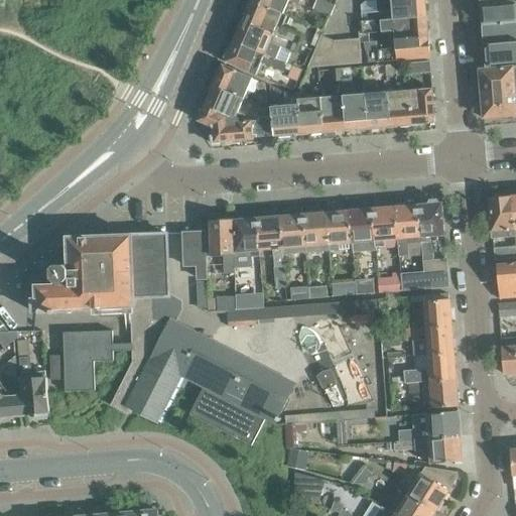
[(282,13),(251,0),(250,2),(247,4),(244,8),(247,12),(243,21),(299,44),(303,35),(281,26),(286,15),(283,13),(282,13)]
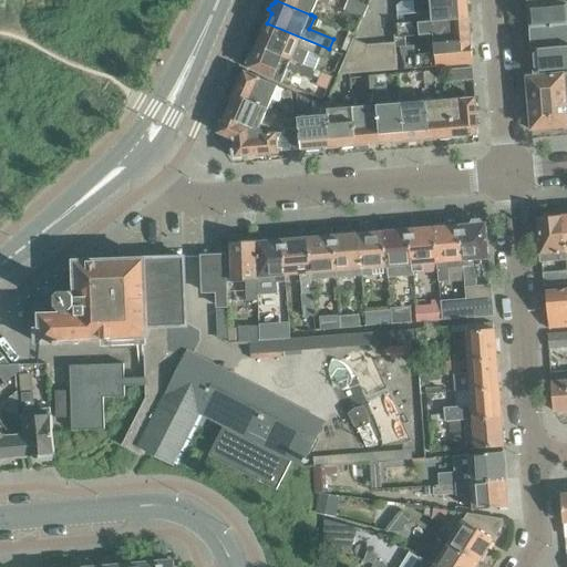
[(276,0),(310,14),(311,14),(317,0),(320,0),(338,7),(340,0),(276,0)]
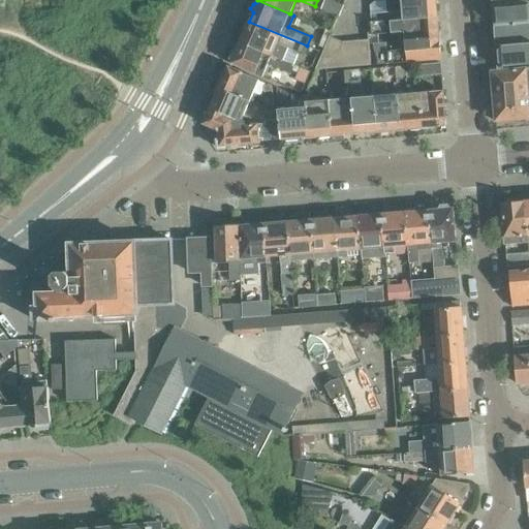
[(338,3),(331,0),(324,0),(320,9),(338,17),(343,5),(338,3)]
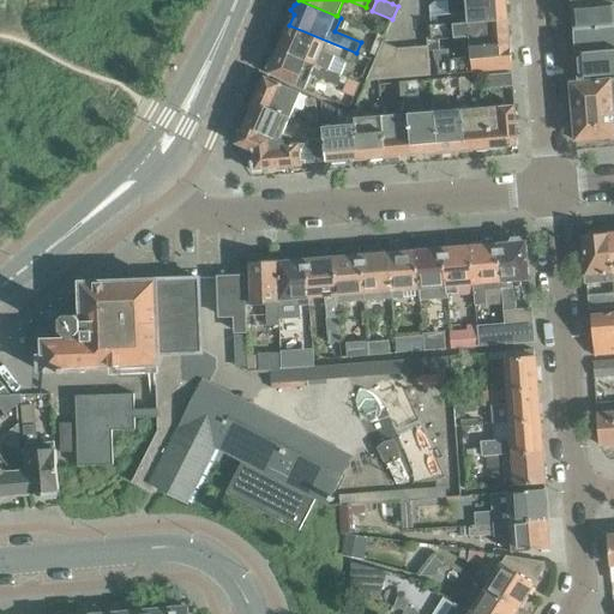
[(505,0),(465,0),(468,16),(453,17),(439,18),(440,28),(507,22),(505,0)]
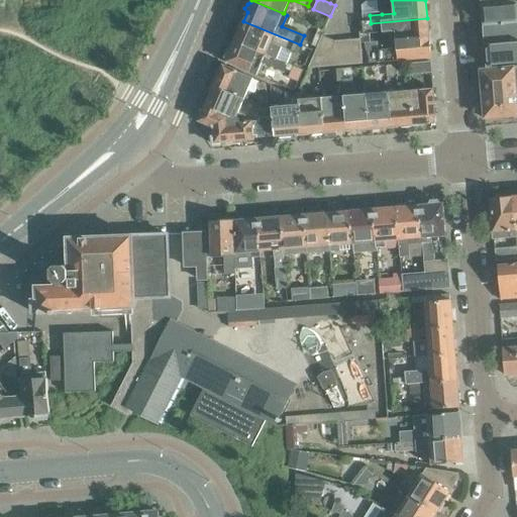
[(484,23),(485,25),(516,22),(516,2),(483,5),(484,12),(481,14),(482,21),(484,23)]
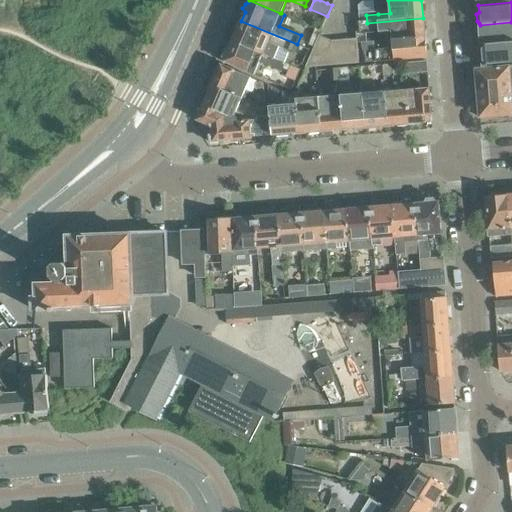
[(356,32),(379,30),(391,28),(392,39),(425,36),(423,18),(367,23),(356,24),(356,32)]
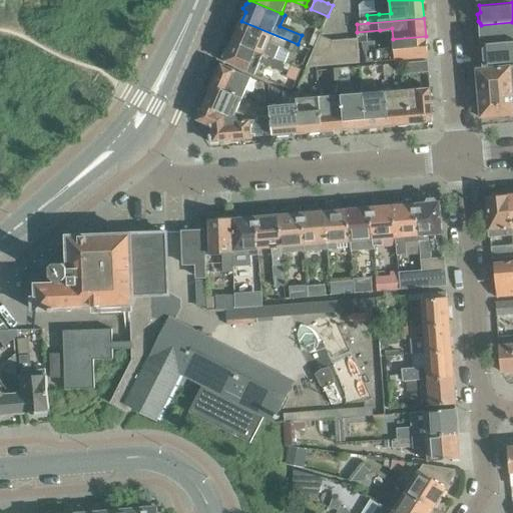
[(295,51),(298,44),(241,21),(238,28),(234,29),(231,35),(233,39),(233,40),(275,57),(280,45),(295,51)]
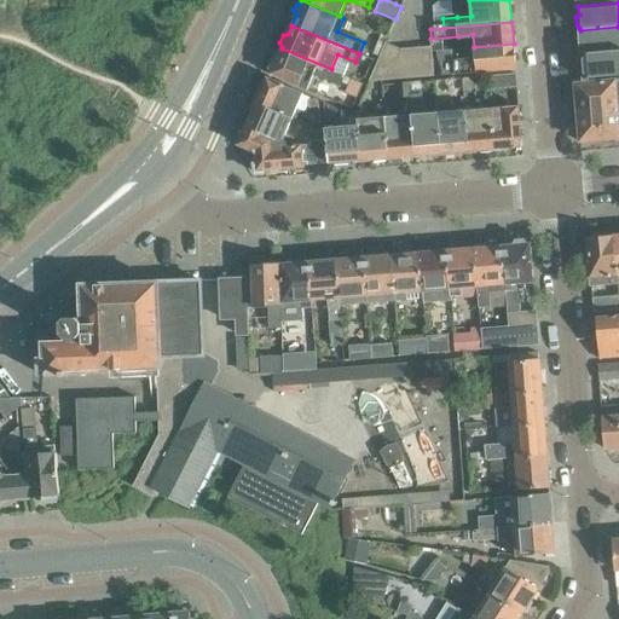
[(582,45),(582,53),(618,50),(618,27),(580,30),(580,33),(577,35),(578,44),(582,45)]
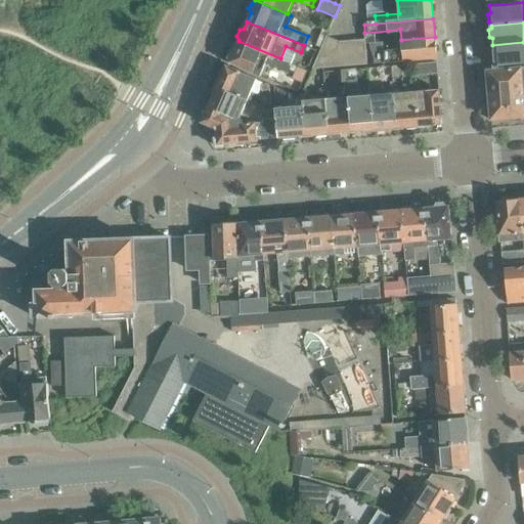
[(326,37),(313,68),(341,66),(339,42),(326,37)]
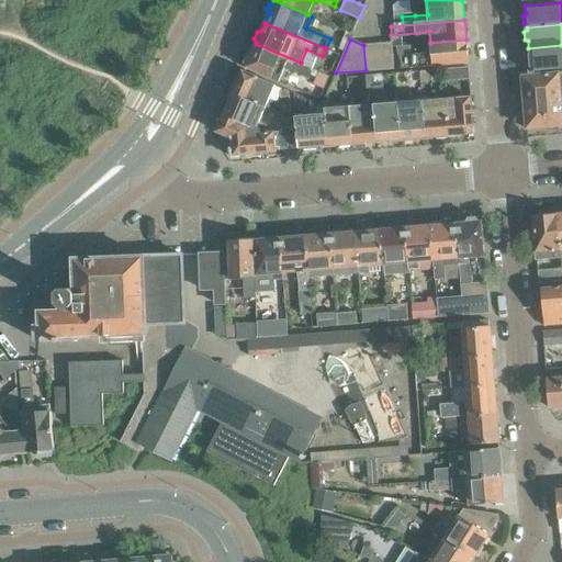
[(468,63),(467,40),(430,43),(430,53),(411,54),(411,57),(400,57),(401,68),(468,63)]
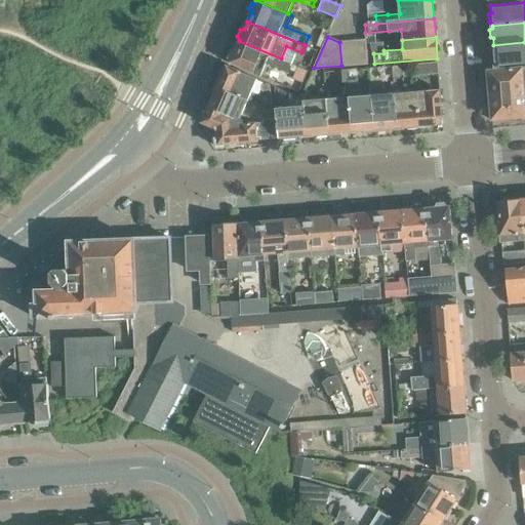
[(354,65),(368,64),(366,39),(352,41),(354,65)]
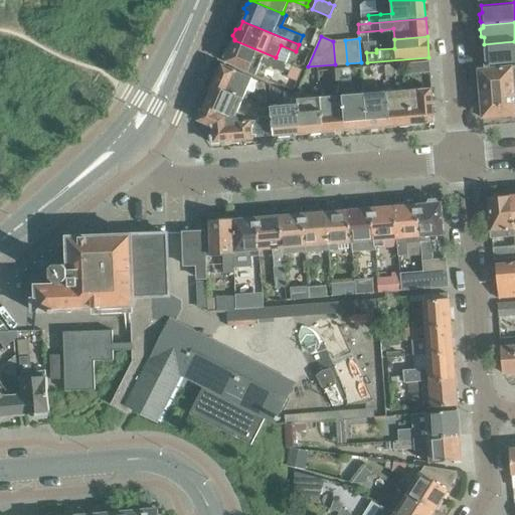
[(298,80),(303,68),(276,57),(234,40),(230,49),(226,49),(224,56),(226,59),(225,61),(255,74),(262,61),(284,70),(286,67),(291,69),(288,76),(298,80)]
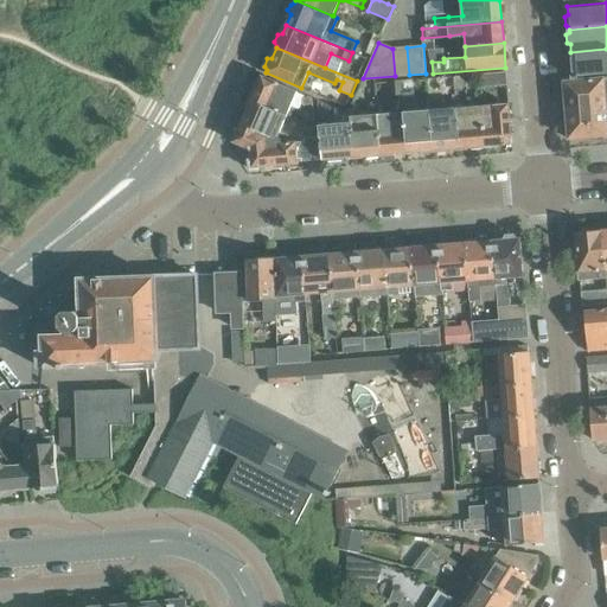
[(407,48),(393,49),(395,76),(409,75),(407,48)]
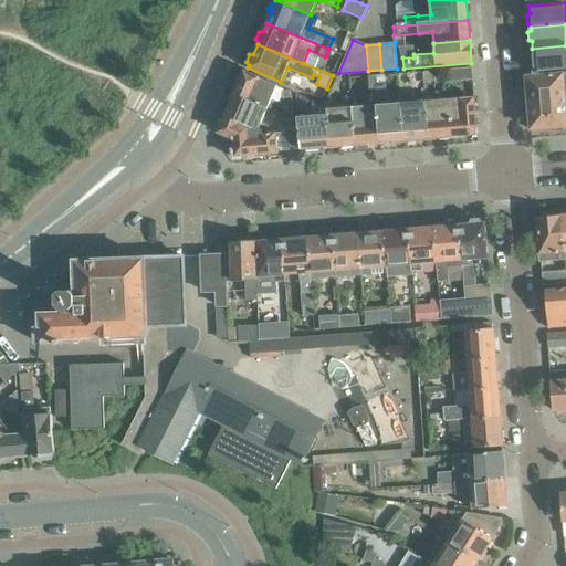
[(565,45),(532,49),(533,56),(530,59),(531,66),(534,69),(534,71),(565,67),(565,45)]
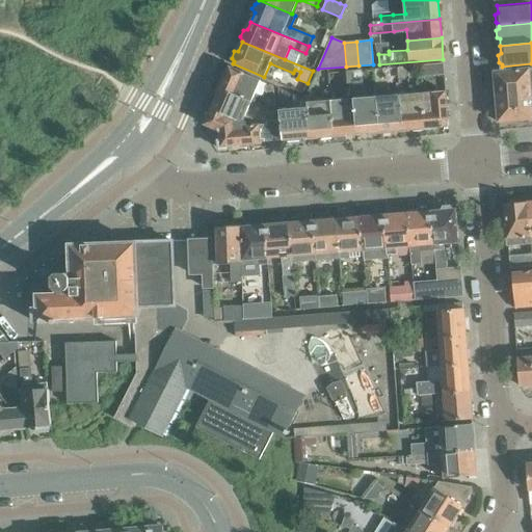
[(444,75),(444,63),(419,65),(420,76),(444,75)]
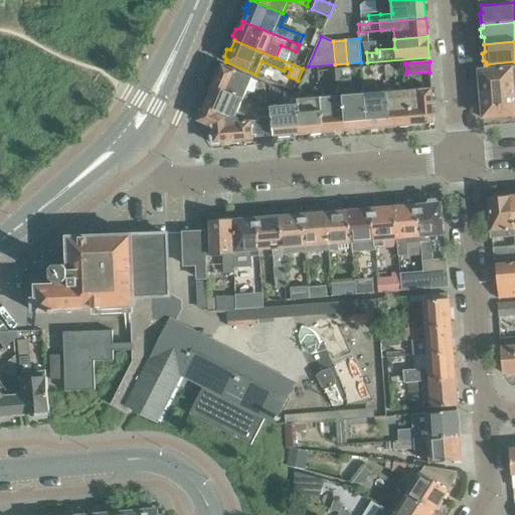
[(216,75),(212,84),(242,98),(251,76),(221,64),(220,67),(217,67),(215,73),(216,75)]
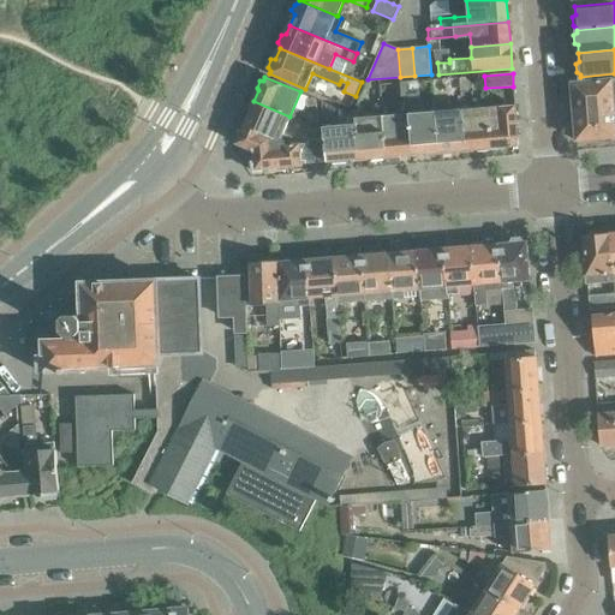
[(470,77),(459,77),(460,93),(471,91),(470,77)]
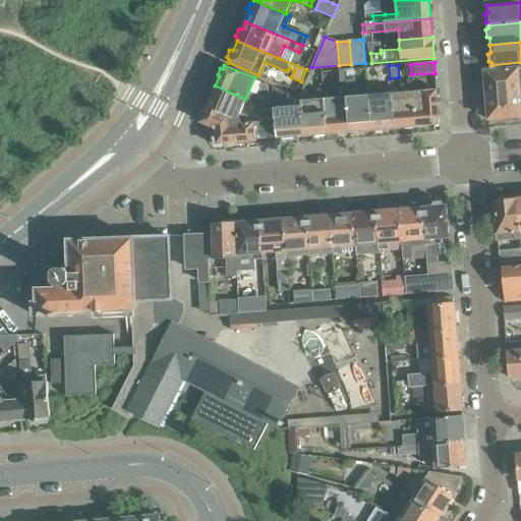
[(483,70),(485,95),(520,92),(518,67),(483,70)]
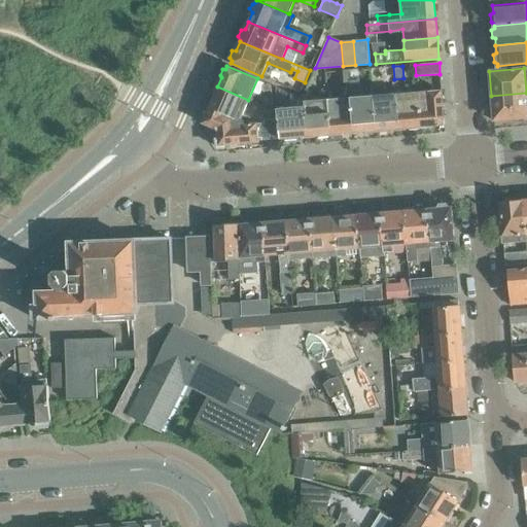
[(357,69),(348,70),(349,83),(358,82),(357,69)]
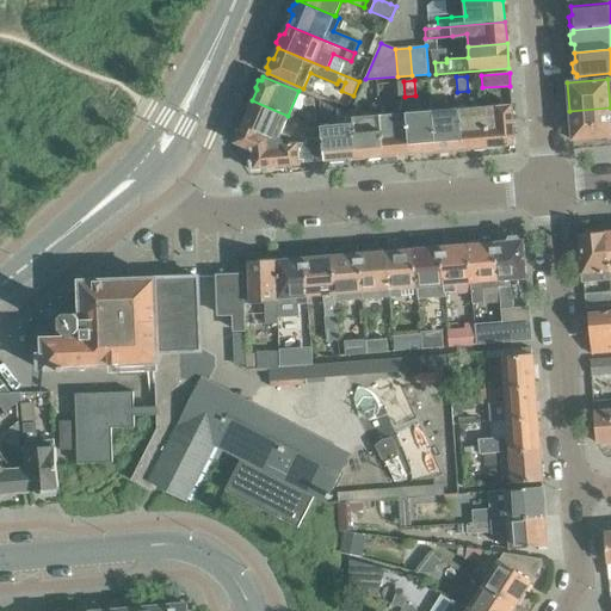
[(405,97),(403,81),(393,82),(394,97),(405,97)]
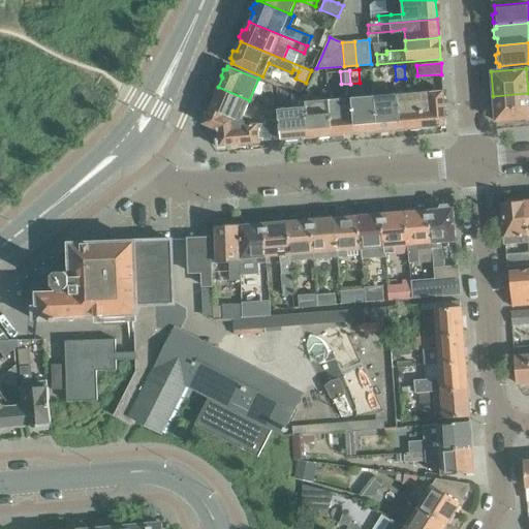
[(210,106),(210,109),(241,121),(249,100),(218,87),(214,98),(211,99),(209,104),(210,106)]
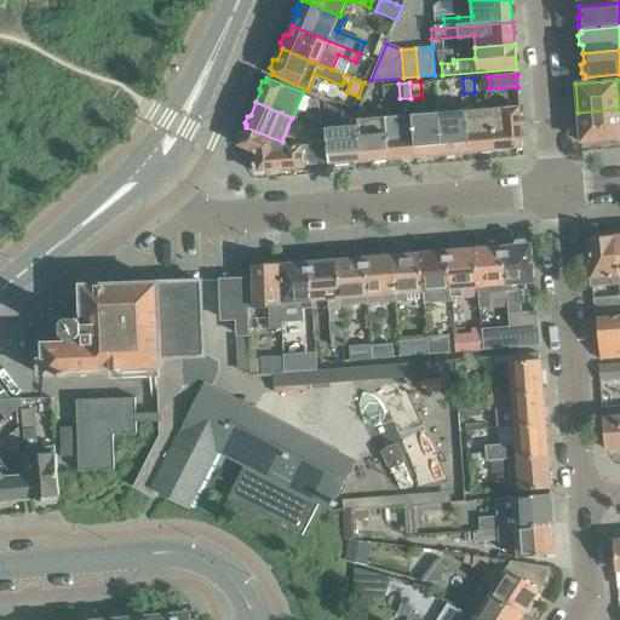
[(492,108),(495,149),(499,149),(499,151),(509,151),(509,148),(522,147),(520,105),(492,108)]
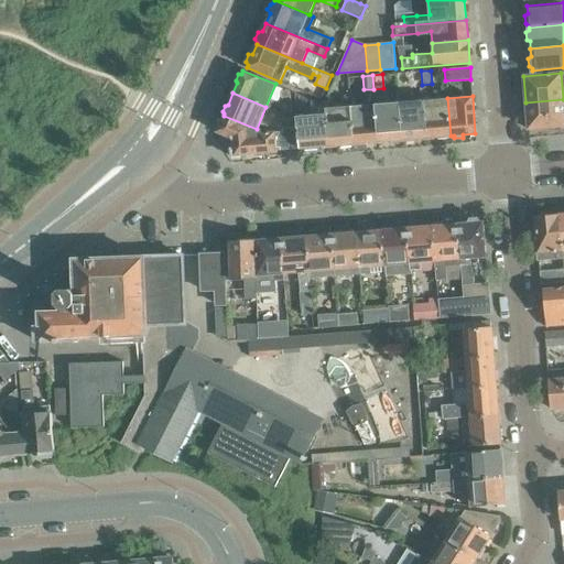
[(424,100),(426,138),(437,137),(438,139),(448,138),(448,136),(451,136),(447,98),(424,100)]
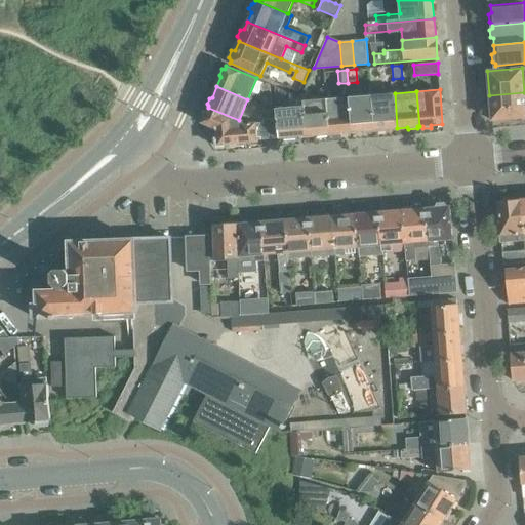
[(524,117),(524,105),(524,92),(489,95),(491,120),(513,118),(515,120),(521,120),(523,118),(524,117)]
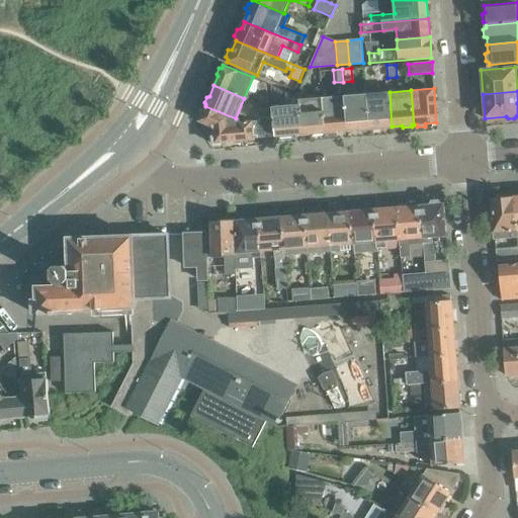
[(367,94),(369,127),(372,127),(372,131),(381,128),(381,127),(392,126),(390,92),(367,94)]
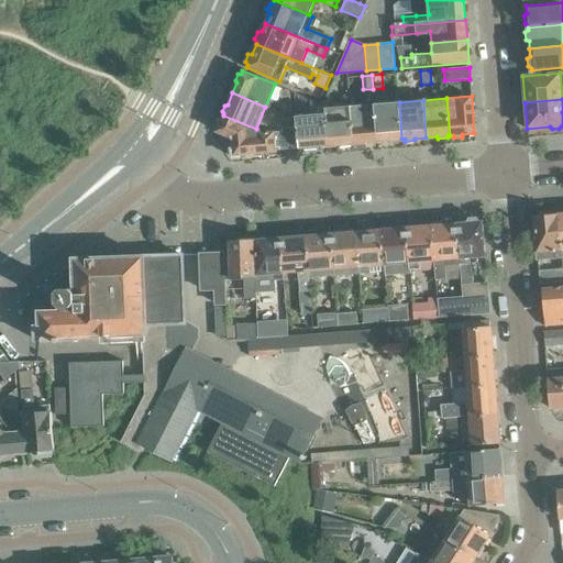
[(291,112),(291,111),(291,102),(280,103),(282,113),(291,112)]
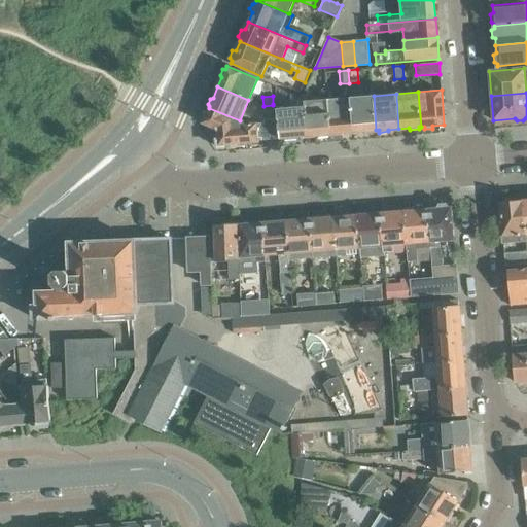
[(350,98),(353,132),(364,131),(366,133),(372,133),(374,131),(376,130),(374,96),(350,98)]
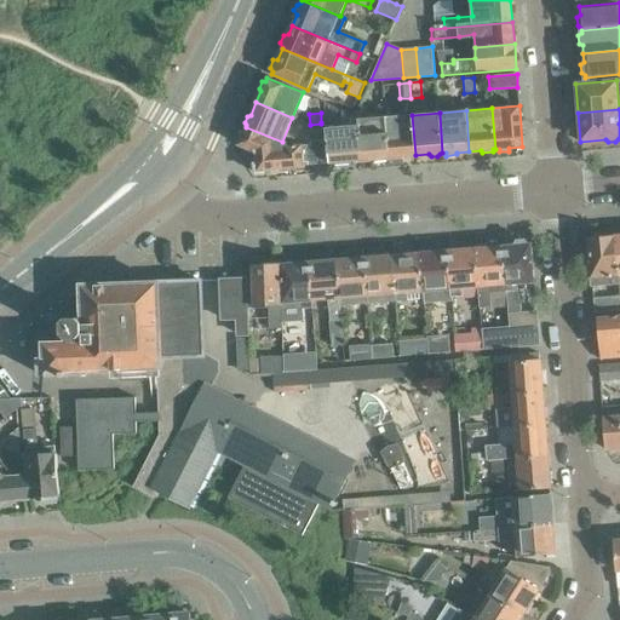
[(386,116),(389,158),(392,158),(392,160),(403,159),(403,156),(415,155),(412,115),(386,116)]
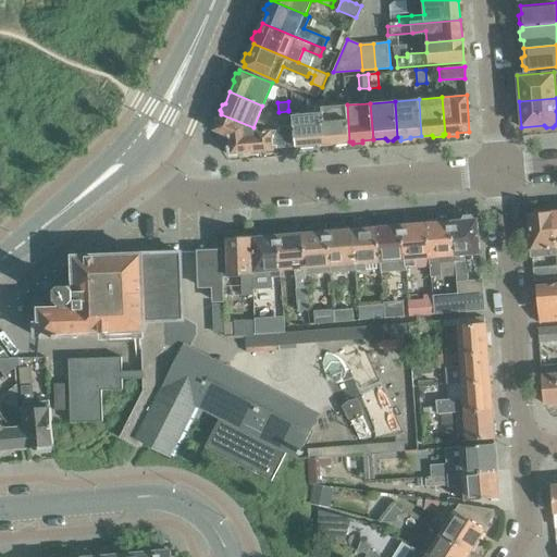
[(323,107),(323,113),(326,144),(336,143),(337,145),(347,145),(346,141),(349,141),(347,104),(323,107)]
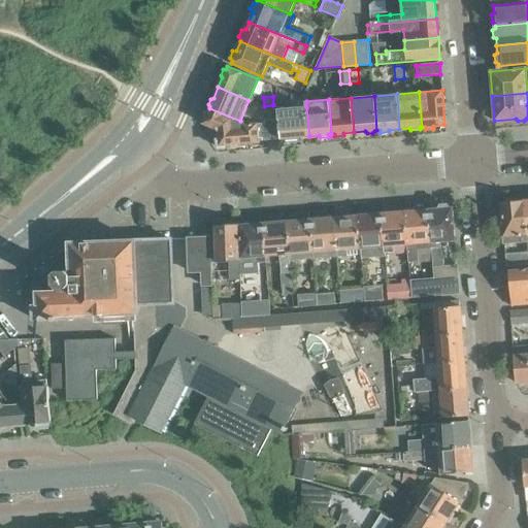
[(282,141),(282,139),(285,138),(285,140),(298,139),(298,137),(309,136),(306,107),(277,109),(278,119),(281,141),(282,141)]
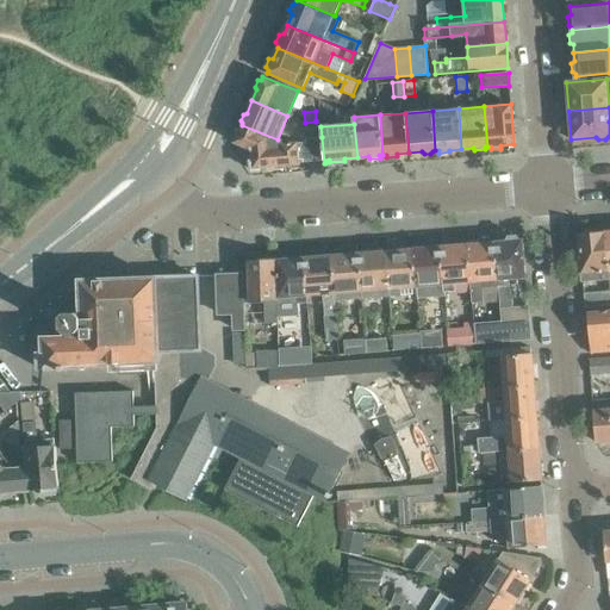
[(324,163),(322,137),(310,138),(303,138),(303,142),(290,143),(290,138),(278,139),(242,125),(241,128),(236,129),(234,136),(236,138),(234,142),(248,149),(253,153),(253,161),(250,165),(251,168),(254,172),(259,172),(260,168),(299,165),(324,163)]
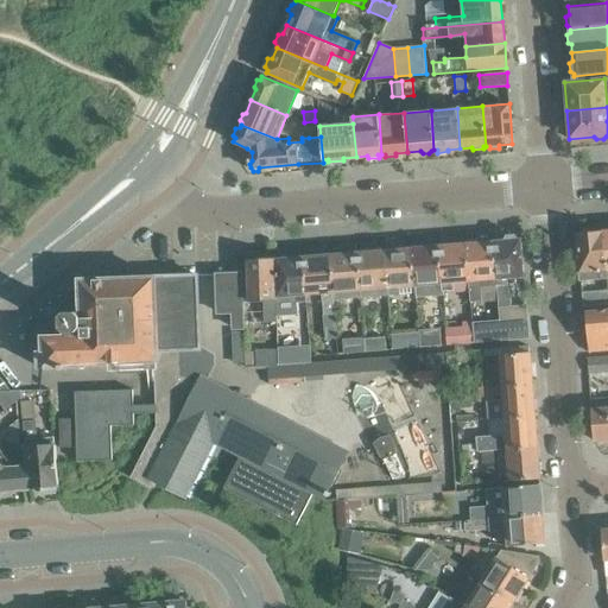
[(320,126),(309,127),(309,138),(321,137),(320,126)]
